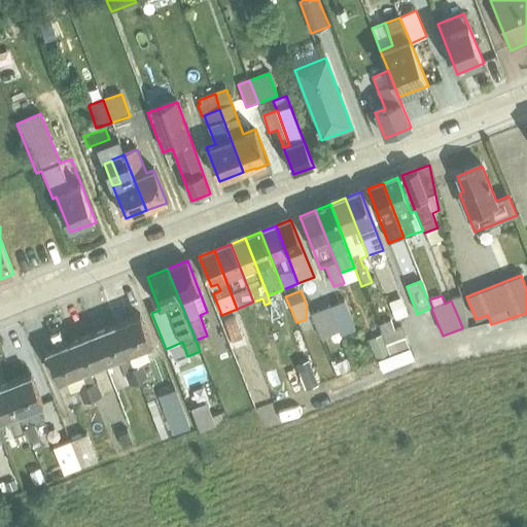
[(458,317),(462,327),(468,325),(468,324),(461,296),(451,301),(458,317)]
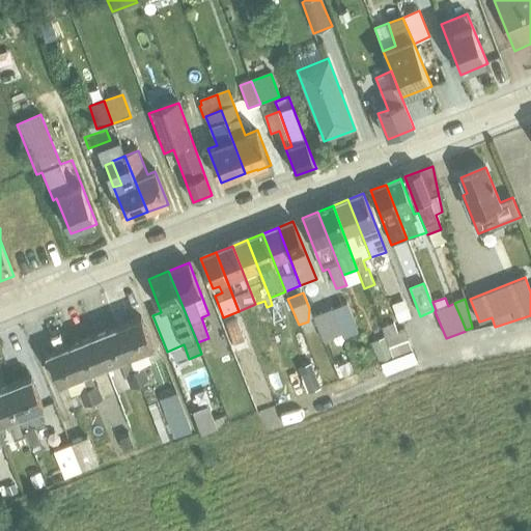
[(392,306),(399,324),(412,318),(404,301),(392,306)]
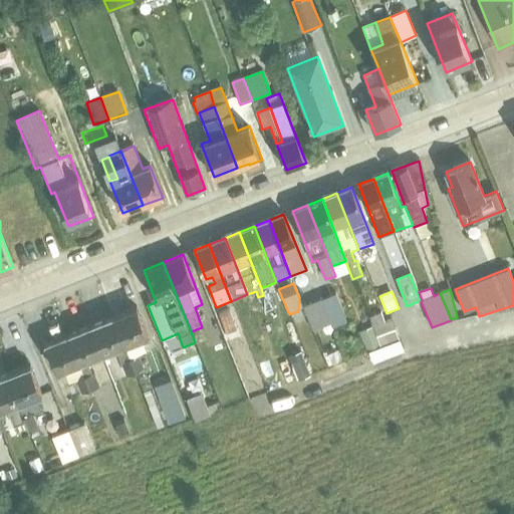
[(322,299),(331,323),(345,317),(336,293),(322,299)]
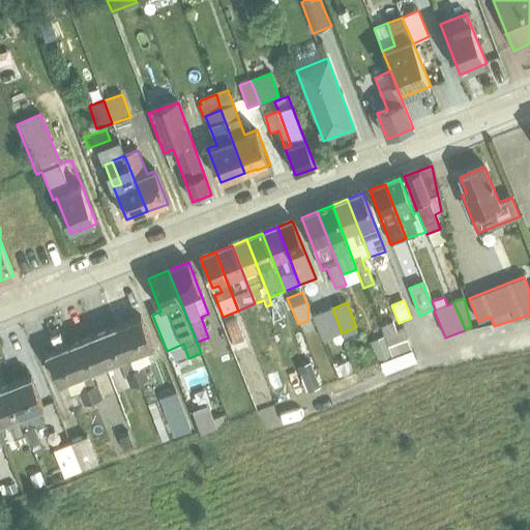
[(274,311),(282,329),(296,324),(289,305),(274,311)]
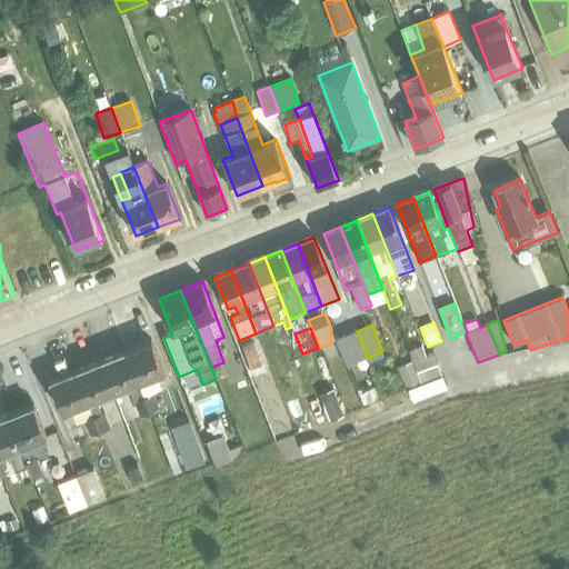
[(357,331),(336,340),(346,367),(367,358),(357,331)]
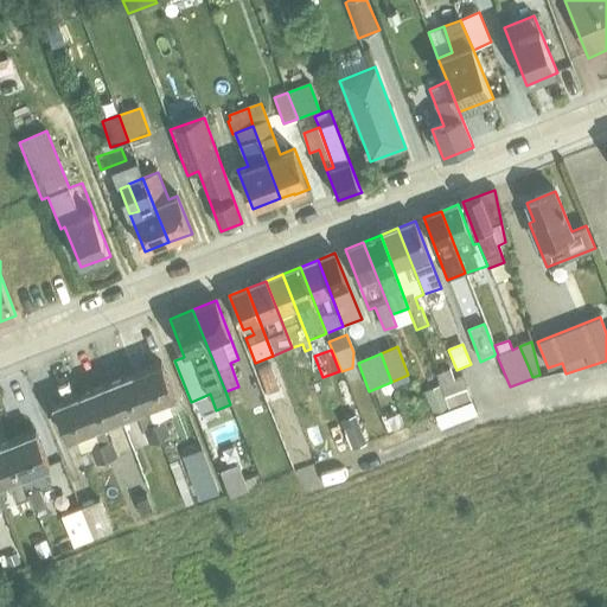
[(134,375),(159,440),(171,435),(165,421),(173,416),(167,401),(176,397),(161,364),(134,375)]
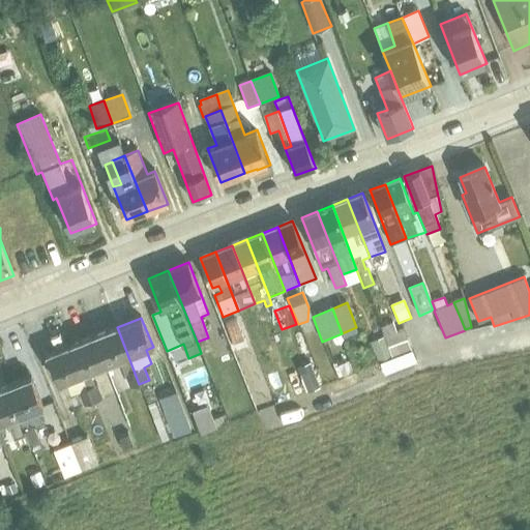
[(236,321),(226,325),(233,345),(243,342),(236,321)]
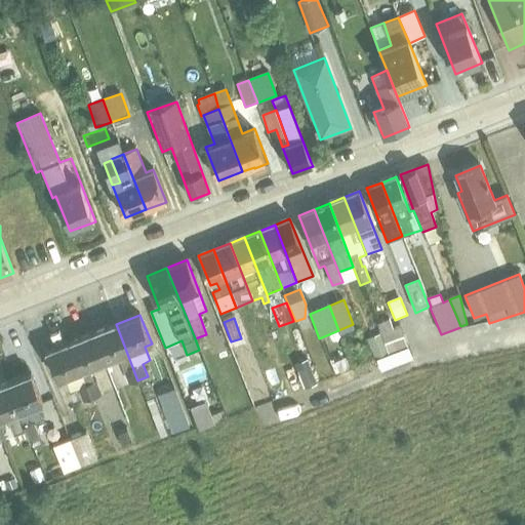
[(404,336),(400,327),(394,330),(390,320),(376,325),(385,344),(404,336)]
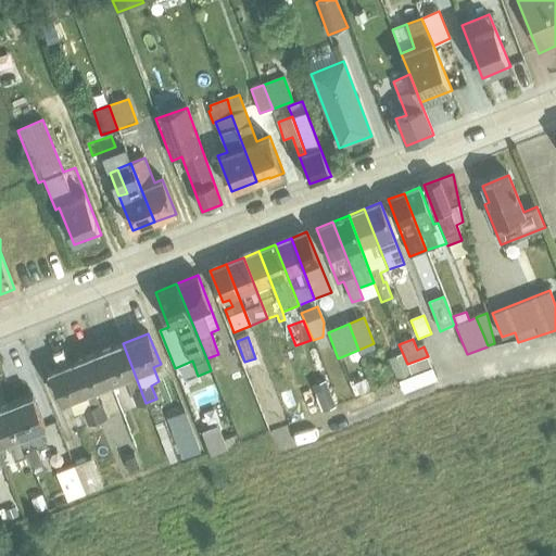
[(137,406),(146,403),(123,343),(98,353),(110,384),(126,378),(137,406)]
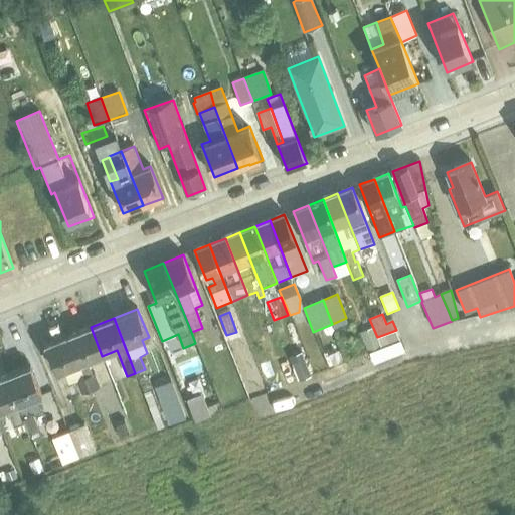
[(88,362),(102,356),(91,327),(69,336),(90,391),(100,387),(95,373),(93,374),(88,362)]
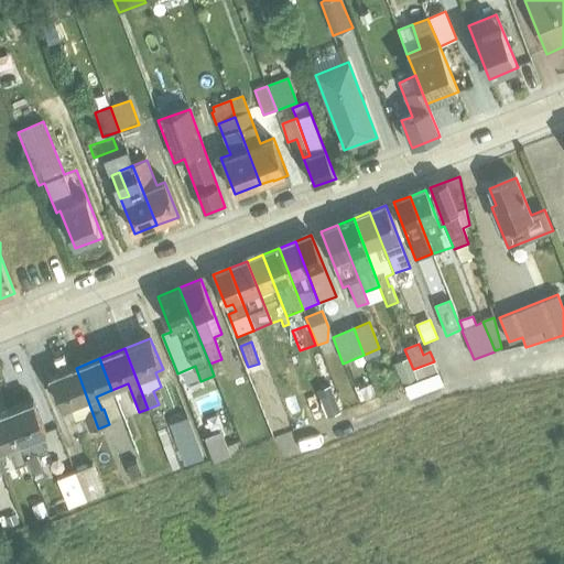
[(440,386),(443,384),(438,373),(434,361),(413,369),(419,382),(405,388),(409,398),(440,386)]
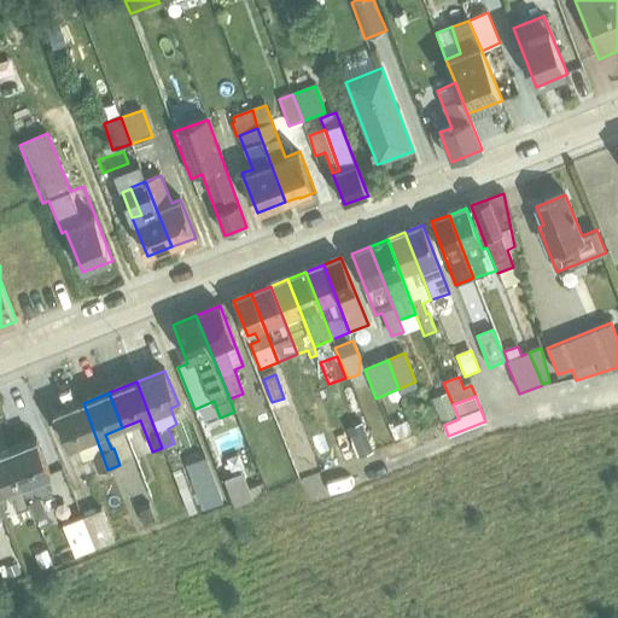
[(98,473),(108,470),(83,403),(54,414),(69,449),(76,445),(82,461),(92,458),(98,473)]
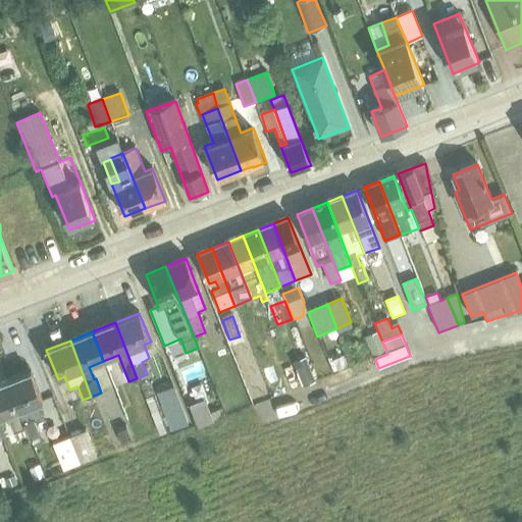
[(306,358),(294,362),(303,385),(314,381),(306,358)]
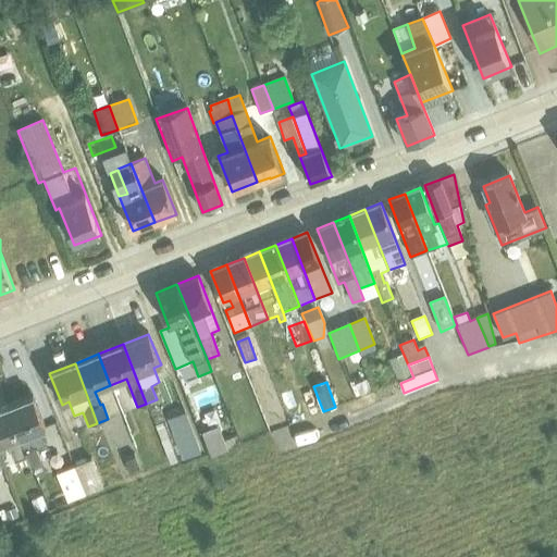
[(183,391),(187,406),(209,400),(205,385),(183,391)]
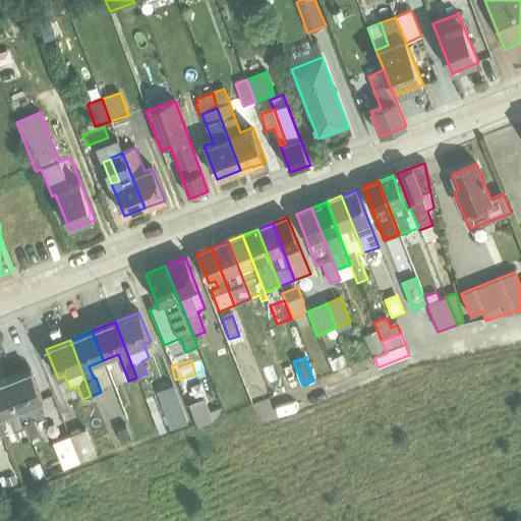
[(26,427),(34,447),(44,444),(34,420),(43,416),(37,403),(43,401),(32,371),(7,382),(26,427)]
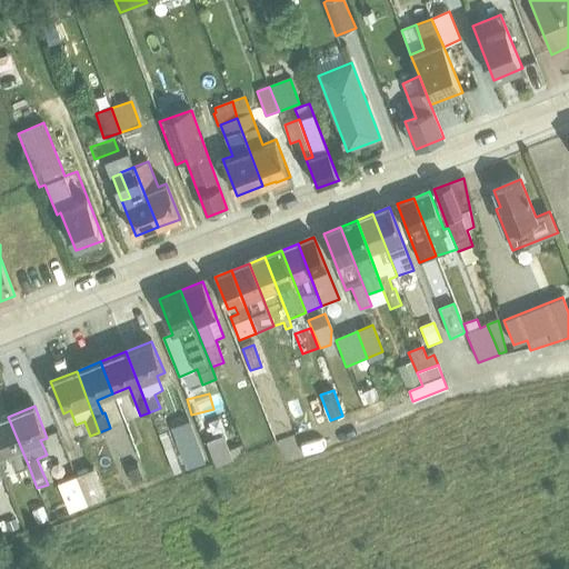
[(16,472),(29,467),(8,417),(0,419),(0,456),(8,453),(16,472)]
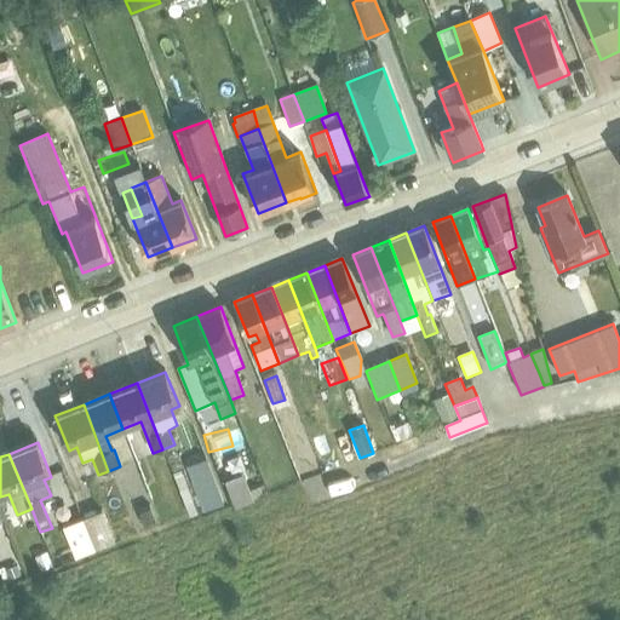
[(207,460),(187,468),(204,511),(224,503),(207,460)]
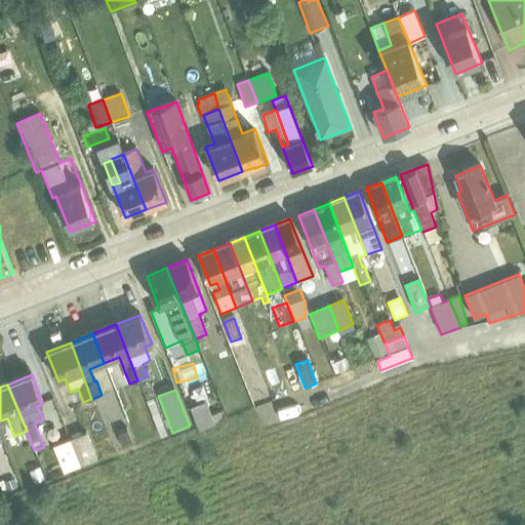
[(154,399),(147,401),(161,437),(167,435),(154,399)]
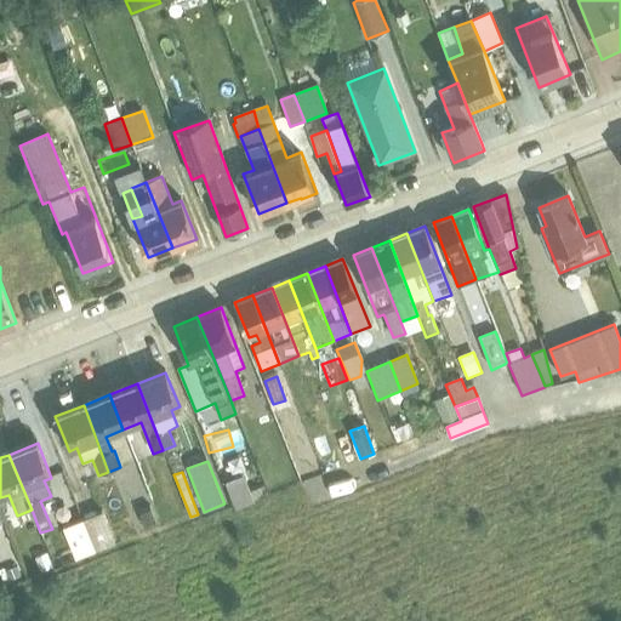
[(243,476),(224,483),(235,510),(254,503),(243,476)]
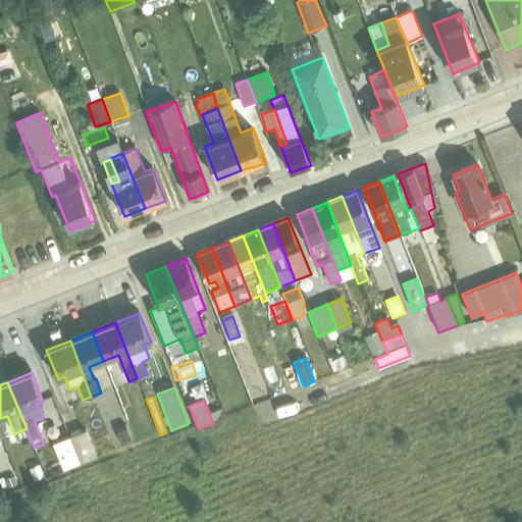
[(116,430),(122,447),(133,442),(126,426),(116,430)]
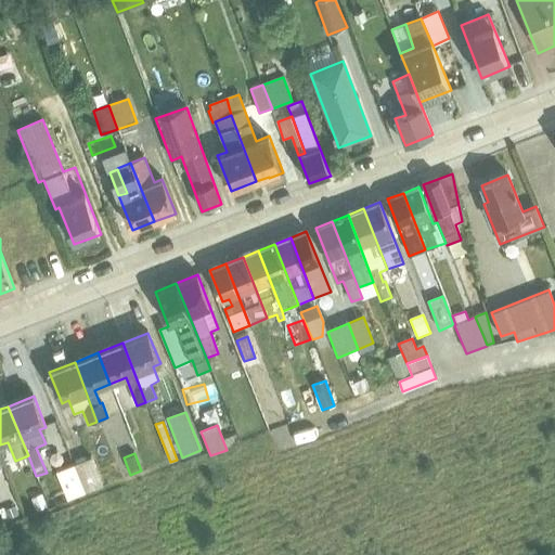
[(74,465),(85,494),(103,487),(91,457),(74,465)]
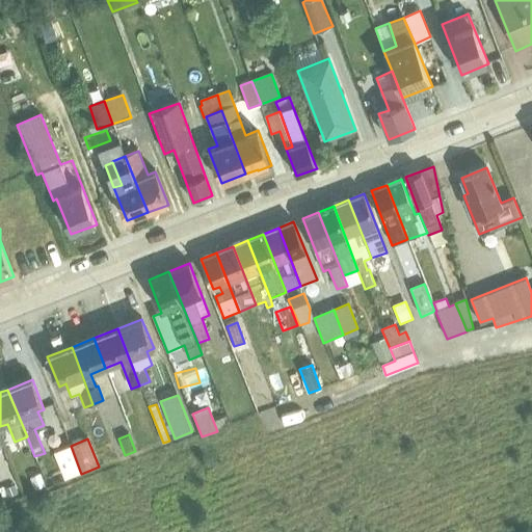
[(65,480),(81,474),(71,446),(54,452),(65,480)]
